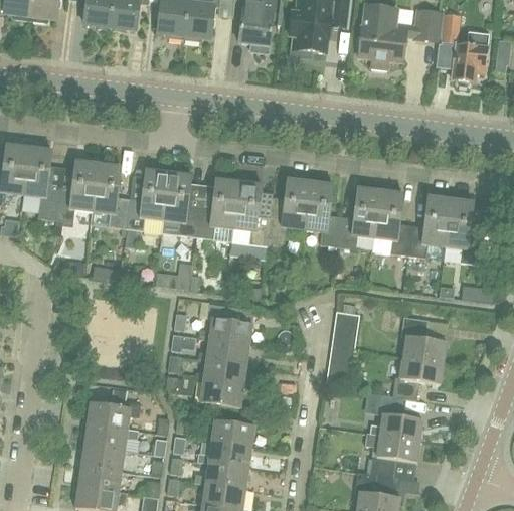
[(12,18),(29,20),(31,0),(5,0),(4,13),(11,14),(12,18)]
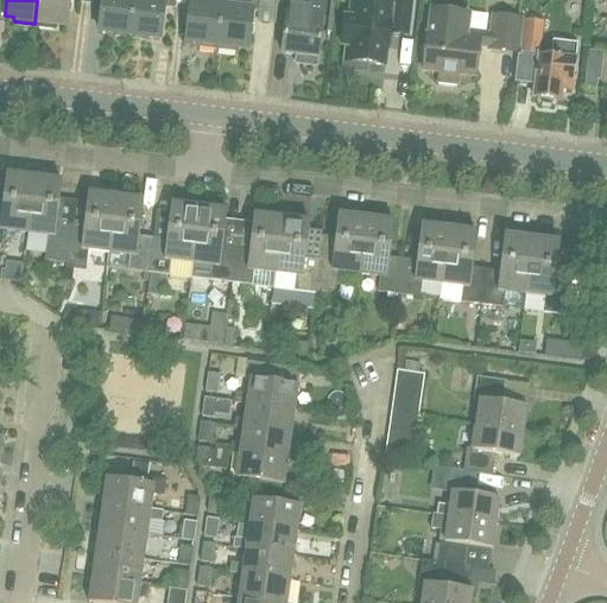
[(37,0),(35,24),(56,26),(58,23),(67,23),(69,0),(37,0)]
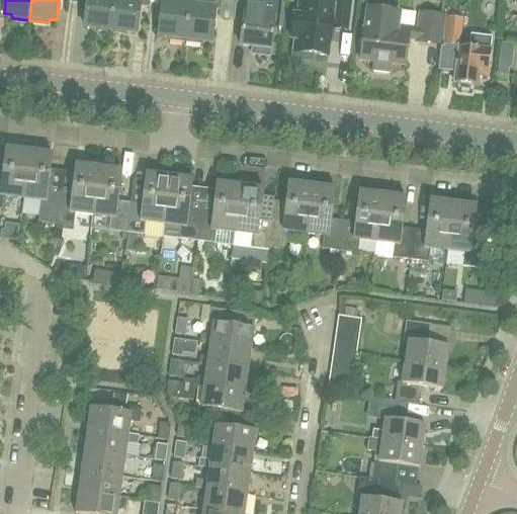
[(87,0),(84,22),(110,26),(113,0),(87,0)]
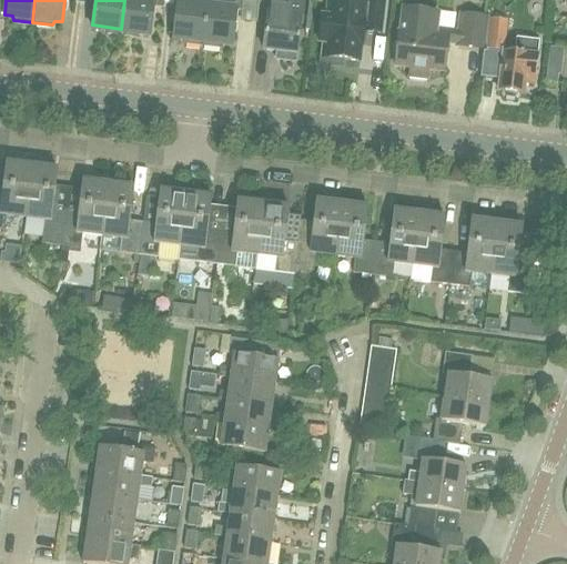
[(124,0),(121,29),(150,32),(153,1),(162,2),(163,0),(124,0)]
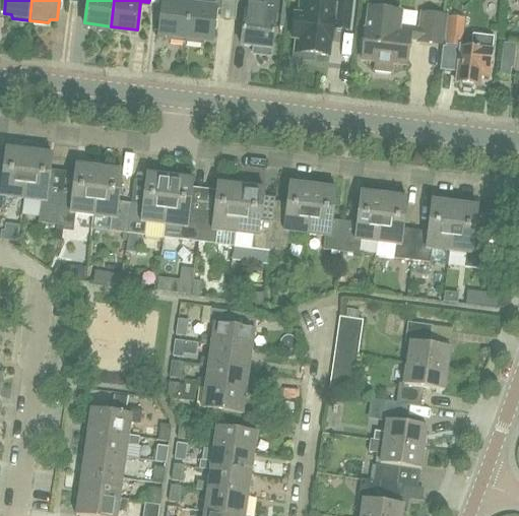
[(163,1),(159,31),(167,33),(168,38),(185,40),(190,2),(173,0),(164,0),(163,1)]
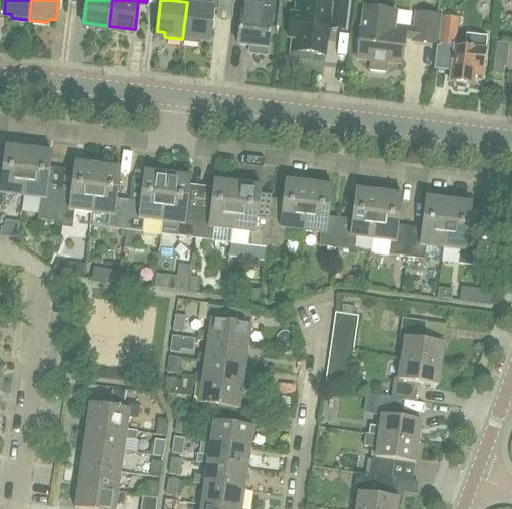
[(187,2),(182,39),(200,41),(202,37),(209,38),(213,5),(217,6),(218,0),(204,0),(204,4),(187,2)]
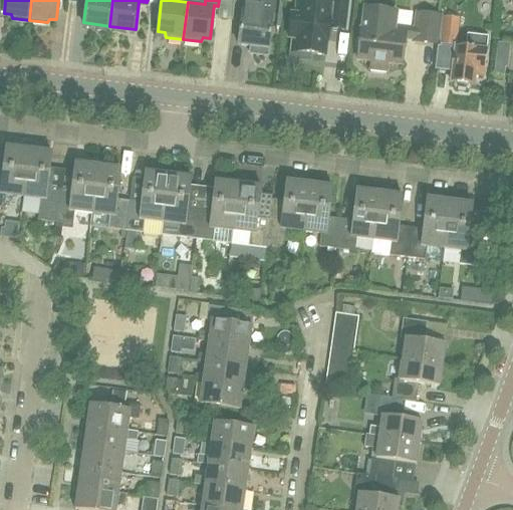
[(249,50),(267,52),(274,0),(243,0),(238,41),(250,43),(249,50)]
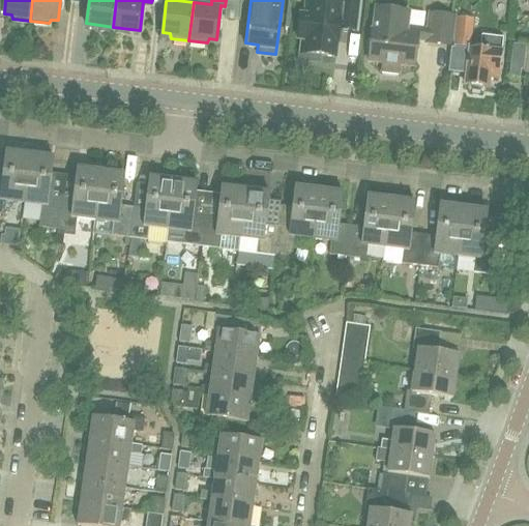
[(356,27),(359,0),(341,0),(341,3),(316,0),(307,0),(305,12),(301,11),(298,36),(302,36),(300,56),(320,58),(320,52),(336,54),(340,25),(356,27)]
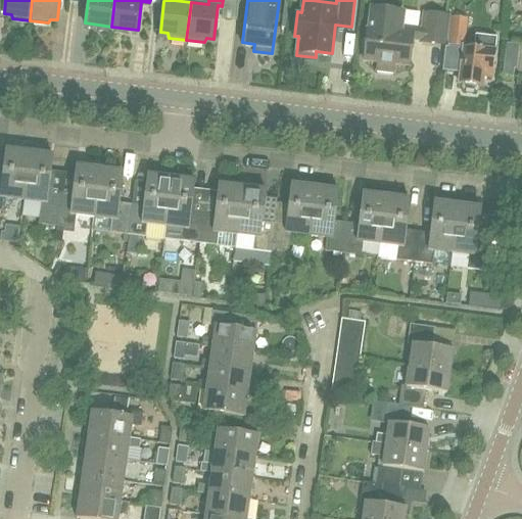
[(420,39),(444,42),(448,12),(424,9),(422,26),(400,24),(402,9),(370,5),(364,57),(378,59),(377,67),(393,69),(394,61),(409,62),(412,36),(421,37),(420,39)]
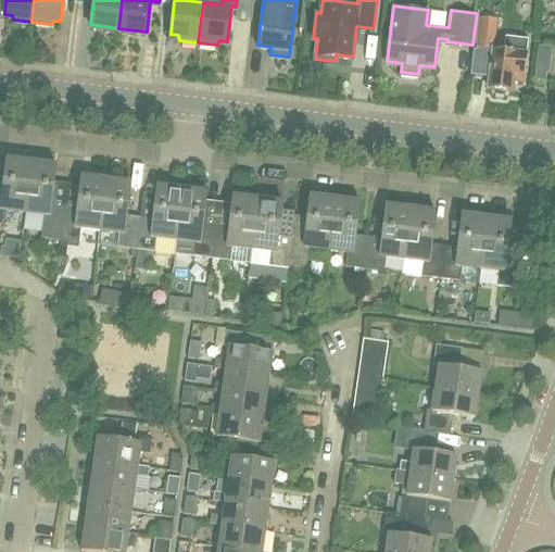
[(475,47),(471,72),(489,74),(488,86),(494,87),(495,90),(503,91),(506,88),(512,89),(513,77),(524,78),(527,50),(529,36),(521,35),(505,33),(503,48),(493,47),(496,16),(480,14),(477,45),(477,47),(475,47)]
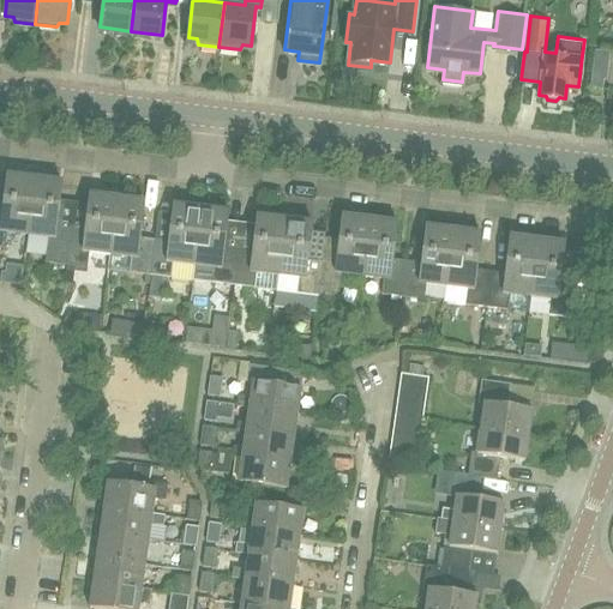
[(593,85),(606,85),(606,76),(594,74),(593,85)]
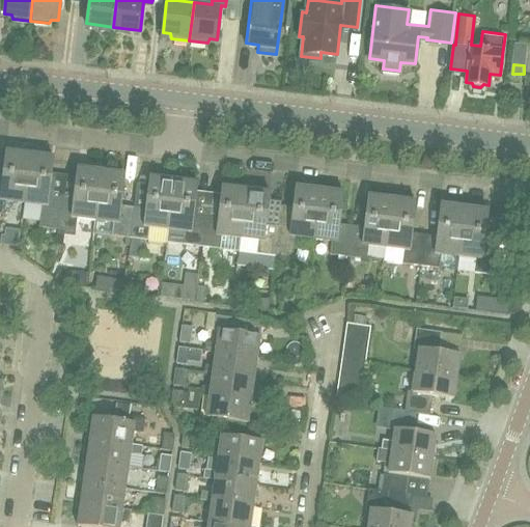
[(24,201),(30,151),(6,148),(2,179),(0,179),(0,212),(4,213),(5,199),(24,201)]
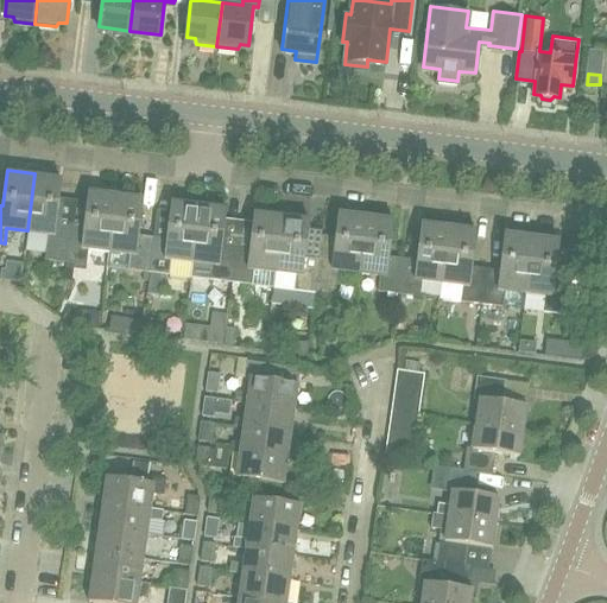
[(63,177),(35,173),(27,230),(49,233),(45,258),(65,260),(70,223),(57,222),(63,177)]
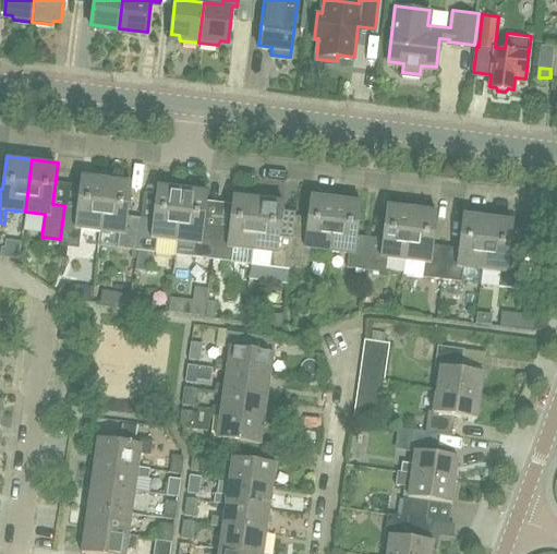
[(82,227),(99,229),(106,177),(81,175),(77,207),(64,205),(60,239),(80,241),(82,227)]
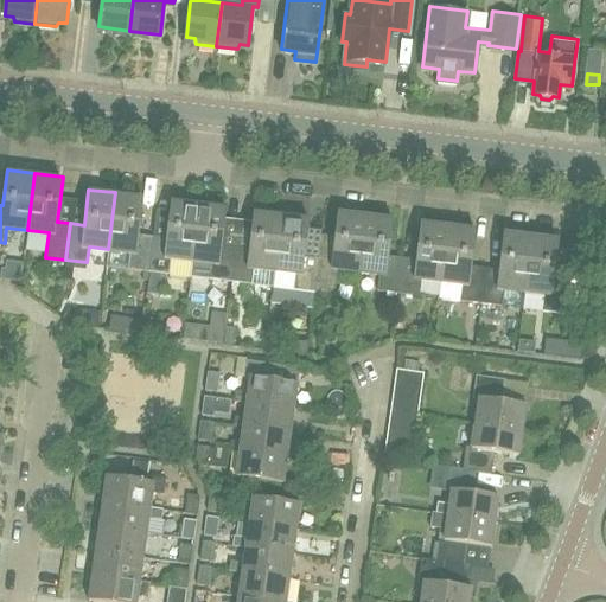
[(115,192),(108,249),(131,251),(128,267),(148,269),(152,234),(139,231),(144,196),(115,192)]
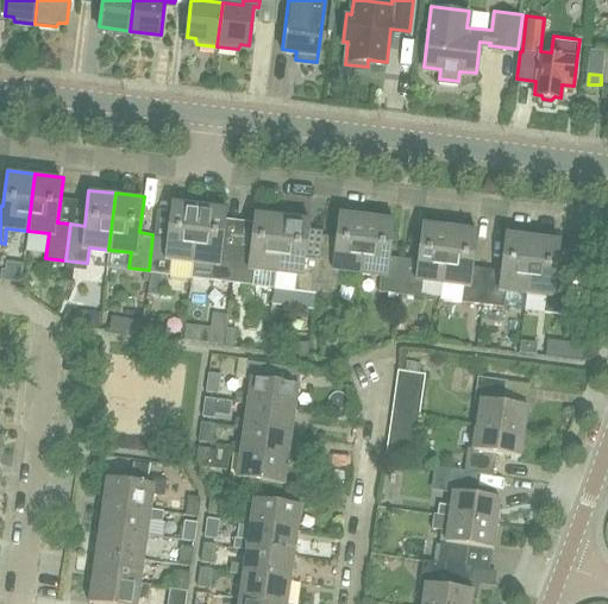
[(173,258),(192,260),(199,203),(173,200),(168,236),(152,234),(149,270),(170,274),(173,258)]
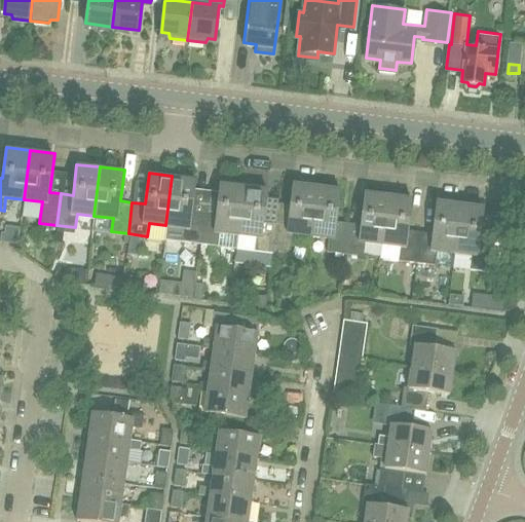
[(200,241),(203,211),(192,210),(196,179),(172,176),(165,225),(185,227),(183,239),(200,241)]
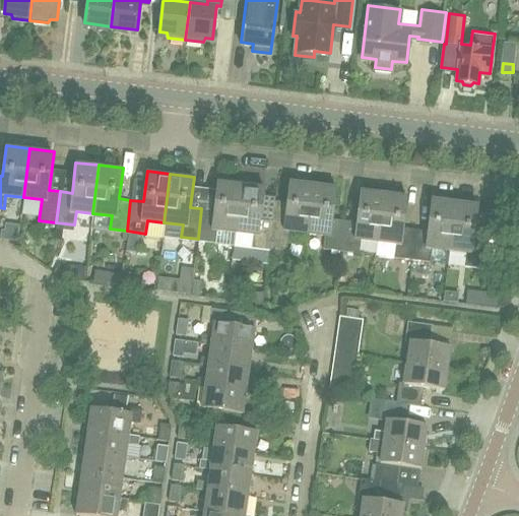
[(216,242),(234,243),(241,183),(217,180),(213,210),(201,208),(198,239),(216,242)]
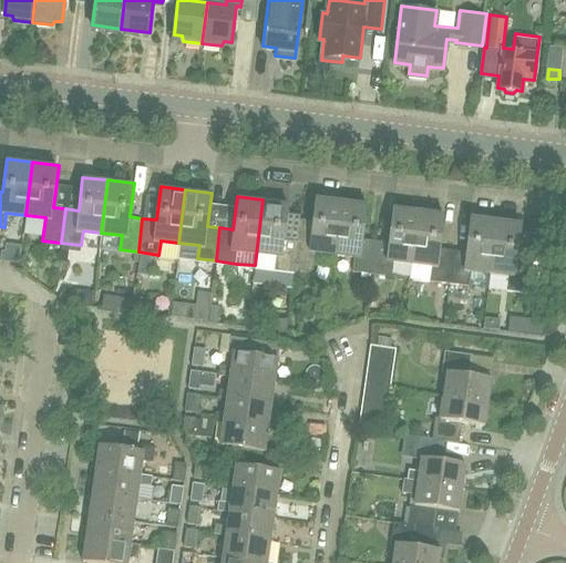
[(310,239),(297,237),(292,270),(314,273),(316,249),(335,252),(341,200),(316,196),(310,239)]
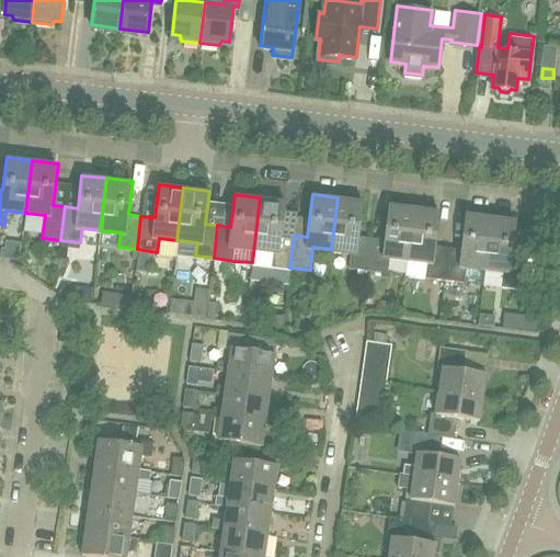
[(260,197),(252,262),(253,262),(253,263),(272,265),(289,268),(294,235),(281,234),(285,200),(260,197)]
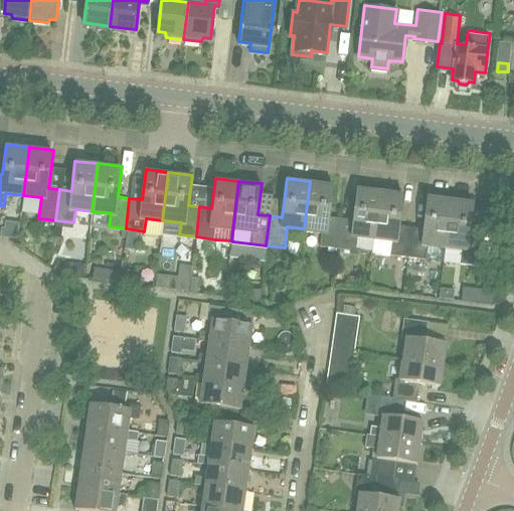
[(320,242),(338,245),(341,215),(330,214),(334,184),(310,181),(304,228),(321,230),(320,242)]
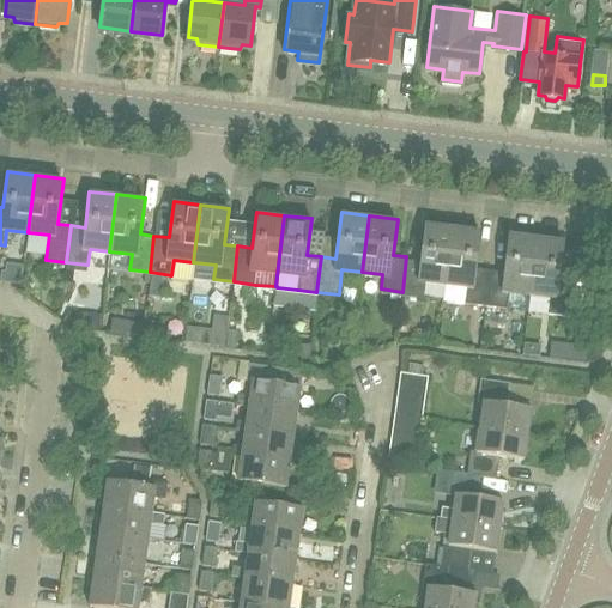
[(406,256),(403,292),(423,295),(424,279),(444,281),(443,297),(444,297),(453,225),(425,223),(420,259),(406,256)]
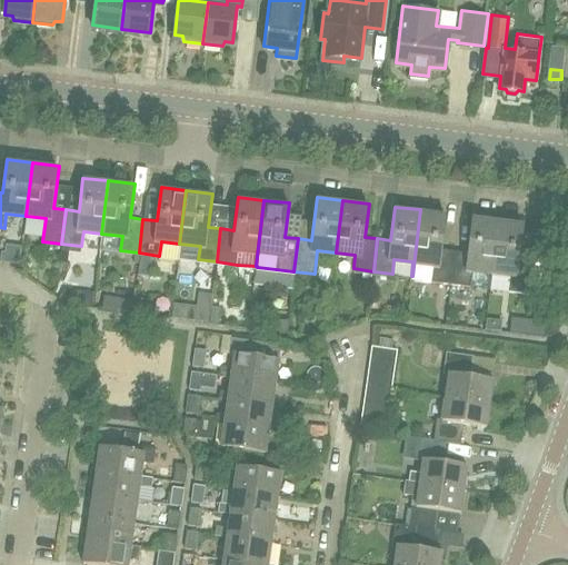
[(412,276),(451,281),(455,247),(442,246),(447,212),(420,209),(412,276)]
